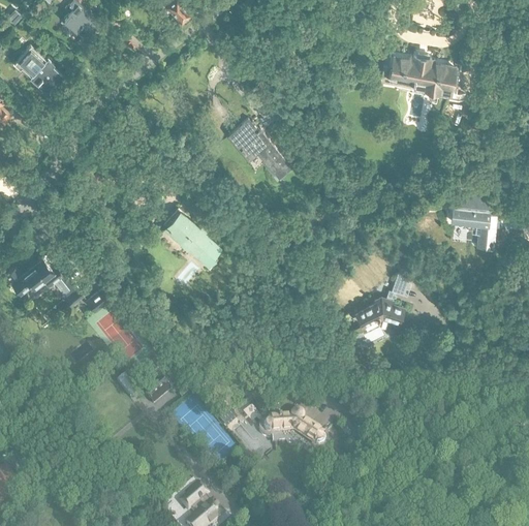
[(190,0),(160,0),(182,23),(192,14),(188,9),(194,4),(190,0)]
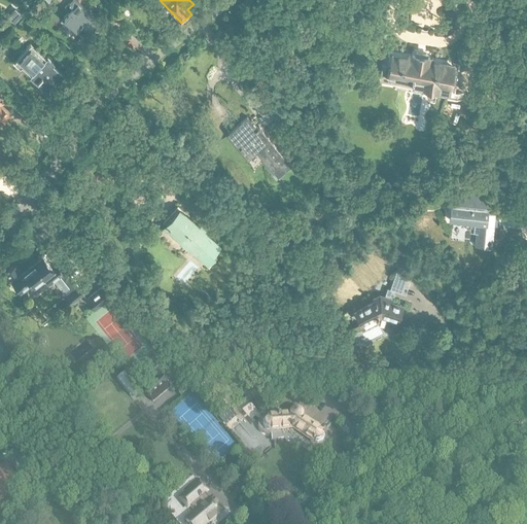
[(101,26),(85,11),(74,1),(65,10),(69,14),(63,23),(75,34),(80,28),(91,37),(97,31),(101,26)]
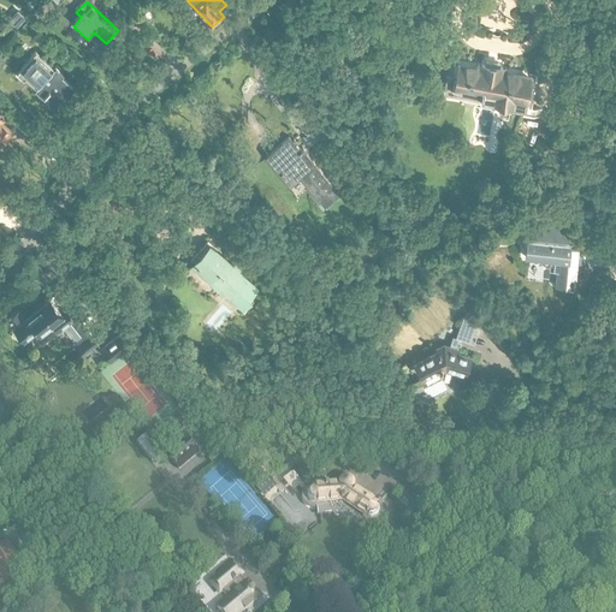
[(25,21),(18,15),(9,25),(16,31),(25,21)]
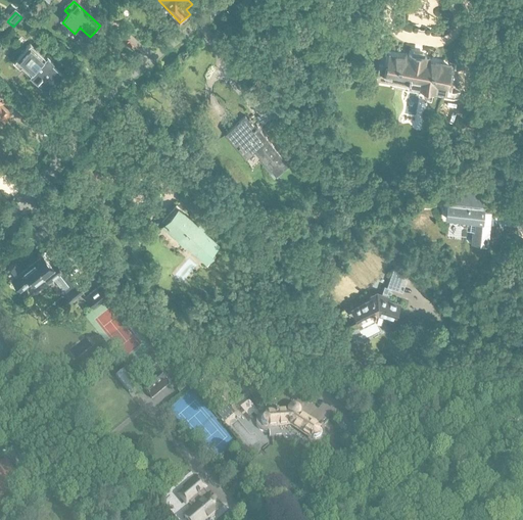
[(34,33),(25,25),(22,22),(14,31),(26,42),(34,33)]
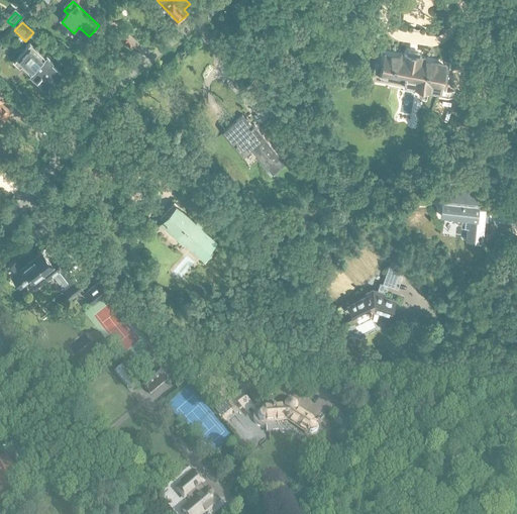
[(46,60),(45,60),(30,45),(15,63),(15,64),(20,69),(21,68),(30,76),(30,77),(45,91),(46,91),(56,81),(57,81),(62,76),(61,75),(62,75),(53,66),(53,65),(46,60)]
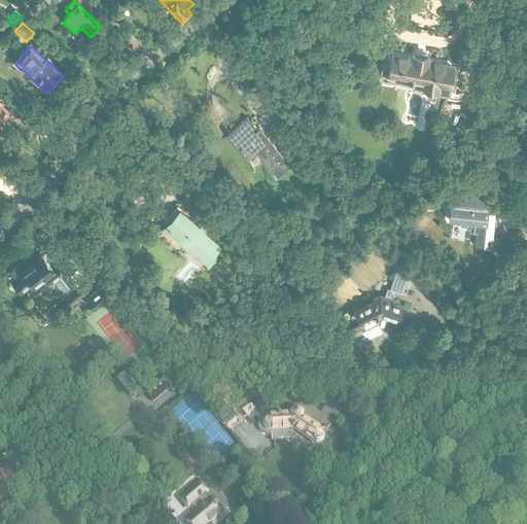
[(422,92),(435,94),(435,96),(454,99),(459,66),(442,63),(441,66),(431,64),(431,61),(411,58),(411,61),(392,58),(388,81),(423,88),(422,92)]
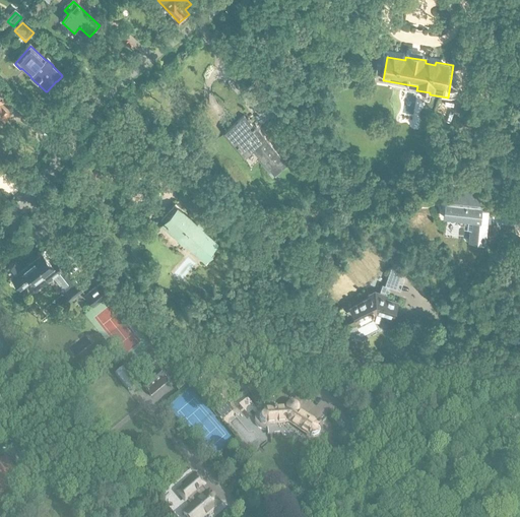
[(0,125),(10,114),(2,106),(3,105),(0,101),(0,125)]
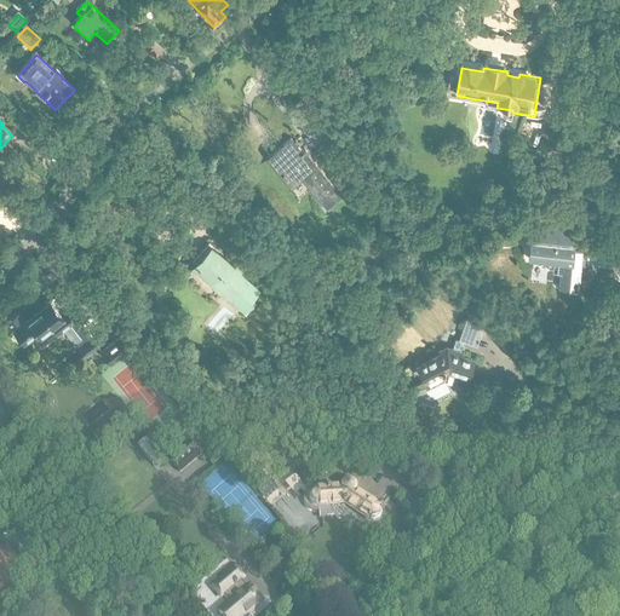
[(343,200),(297,144),(294,145),(291,140),(267,160),(268,161),(267,162),(298,201),(309,193),(326,213),(343,200)]
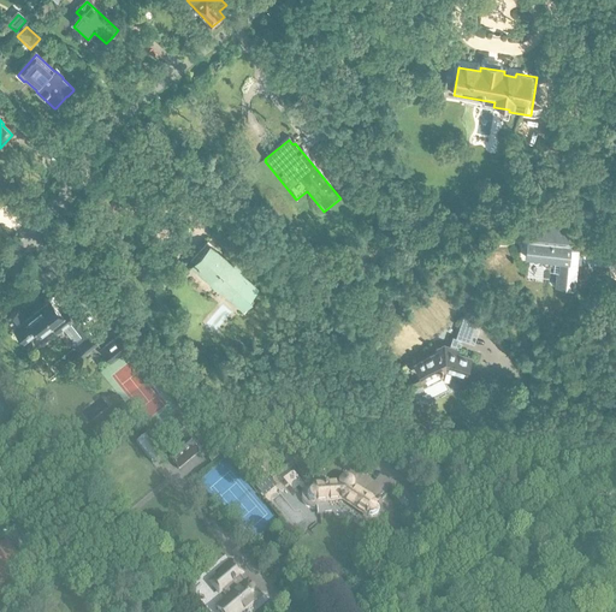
[(567,238),(561,231),(542,229),(534,235),(533,242),(555,244),(557,244),(566,245),(567,238)]
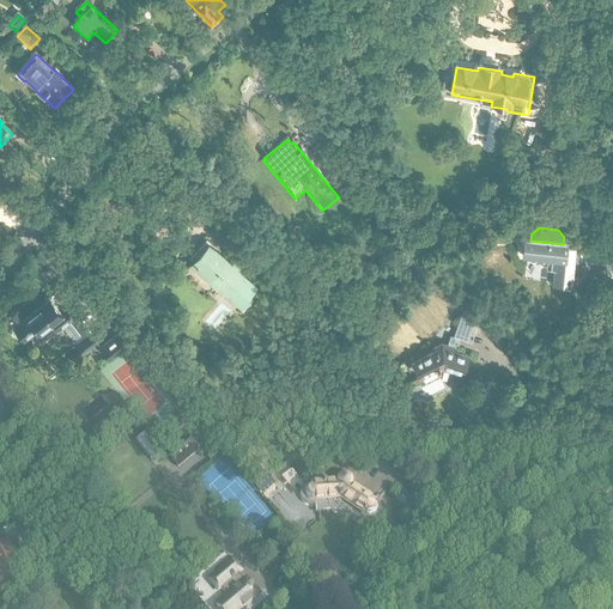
[(206,243),(192,261),(190,262),(194,265),(190,268),(192,269),(188,273),(196,280),(194,284),(208,297),(214,290),(218,292),(220,291),(242,310),(250,300),(248,298),(256,288),(240,274),(242,270),(234,263),(231,267),(210,248),(210,247),(206,243)]
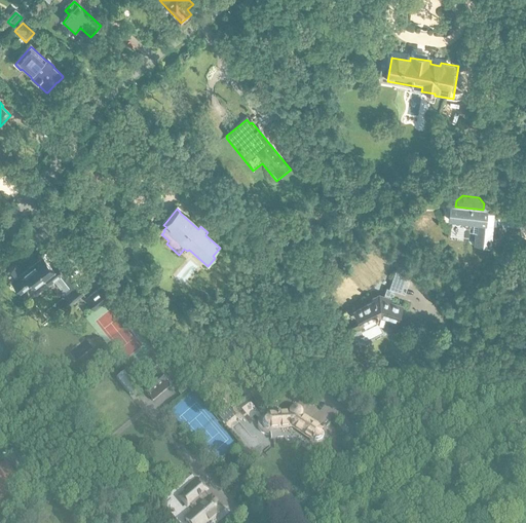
[(451,209),(449,223),(453,223),(479,226),(477,236),(476,236),(475,248),(491,250),(494,217),(487,216),(487,213),(476,212),(476,209),(474,209),(474,211),(454,210),(451,209)]
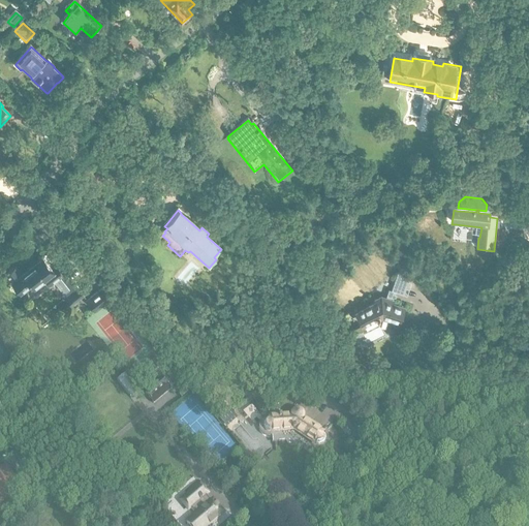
[(16,268),(6,275),(7,276),(13,284),(13,287),(16,289),(19,290),(21,294),(31,285),(34,289),(35,288),(36,289),(47,282),(51,288),(53,286),(62,298),(70,309),(84,298),(79,290),(78,291),(66,276),(64,277),(57,268),(54,271),(44,260),(42,257),(36,263),(33,258),(18,270),(16,268)]
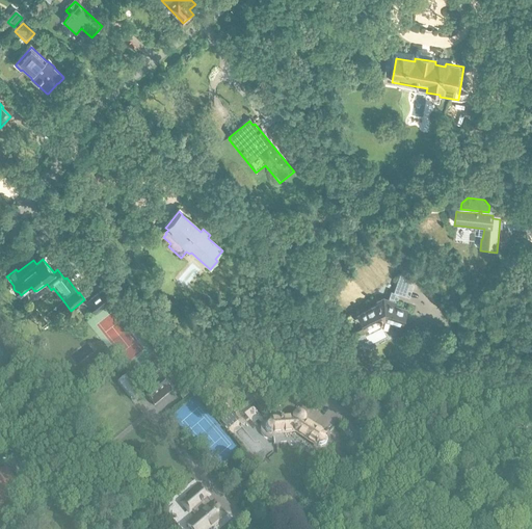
[(406,298),(413,280),(401,276),(394,295),(392,294),(389,301),(383,299),(376,302),(377,305),(356,315),(365,332),(378,325),(379,325),(386,322),(401,327),(406,312),(395,308),(396,303),(395,303),(395,302),(397,303),(399,299),(397,299),(398,296),(405,299),(406,298)]
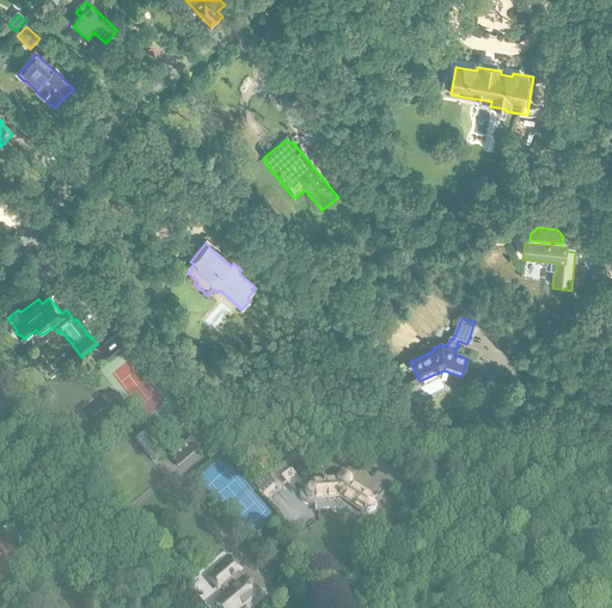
[(110,363),(129,348),(120,335),(101,350),(110,363)]
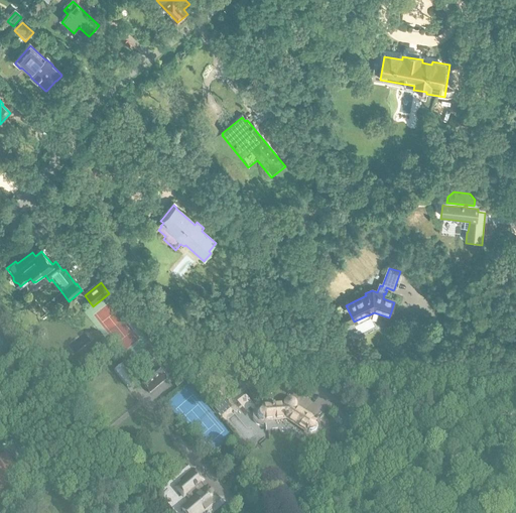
[(157,367),(165,361),(160,354),(152,360),(152,359),(140,369),(145,375),(157,366),(157,367)]
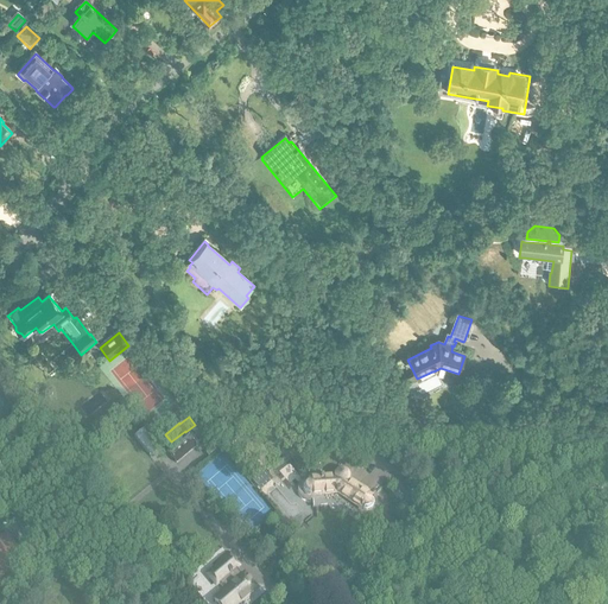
[(242,433),(253,425),(247,419),(238,427),(242,433)]
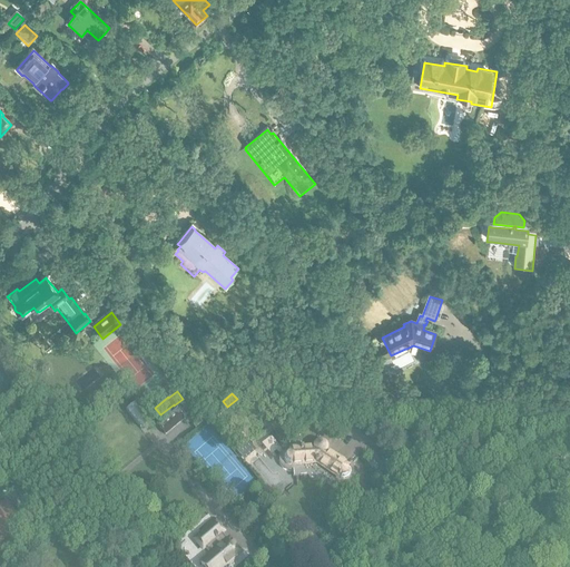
[(244,403),(239,399),(239,398),(224,412),(226,414),(229,411),(233,413),(241,408),(239,407),(244,403)]
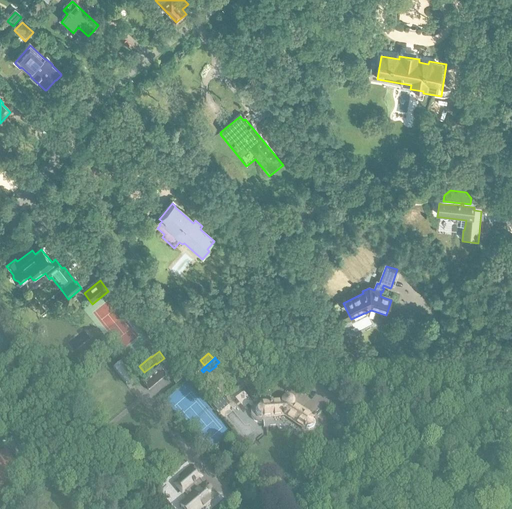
[(166,378),(166,377),(159,369),(140,385),(148,394),(166,378)]
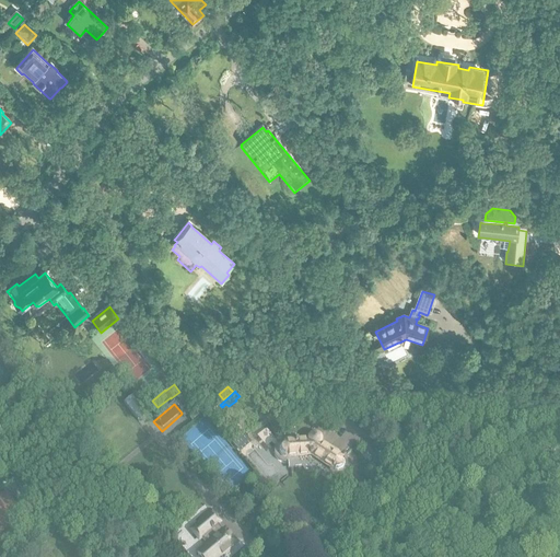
[(240,445),(245,441),(240,436),(235,439),(240,445)]
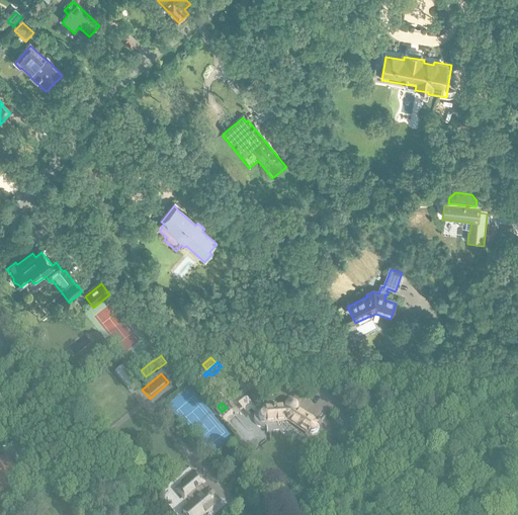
[(254,419),(253,421),(254,423),(254,425),(255,427),(256,428),(258,430),(259,431),(261,432),(263,432),(265,432),(266,437),(279,436),(280,437),(281,439),(282,440),(284,440),(286,440),(287,439),(289,439),(301,447),(307,440),(308,441),(309,441),(310,440),(311,440),(313,440),(315,440),(316,439),(317,438),(318,436),(318,434),(318,433),(318,432),(318,431),(317,430),(318,428),(312,423),(298,414),(298,413),(298,412),(298,411),(298,410),(297,408),(296,407),(295,406),(294,405),(293,404),(291,404),(290,405),(288,405),(286,406),(285,407),(284,409),(283,411),(264,412),(263,411),(262,411),(260,411),(258,412),(257,414),(255,415),(254,417),(254,419)]
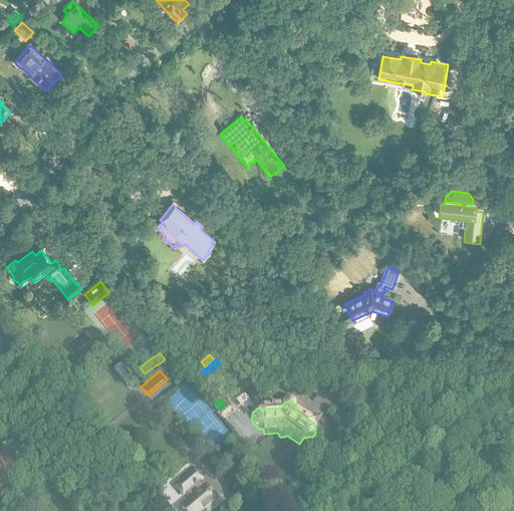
[(24,459),(28,465),(36,460),(27,444),(17,449),(24,459)]
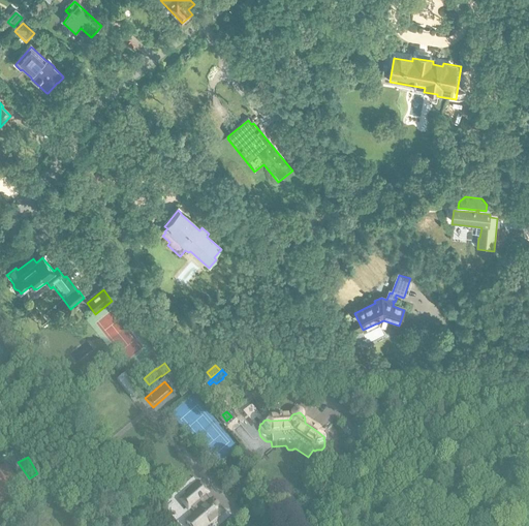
[(187,497),(179,504),(188,516),(190,514),(194,518),(186,525),(218,525),(217,523),(224,517),(212,502),(211,504),(207,500),(210,498),(198,485),(185,495),(187,497)]
